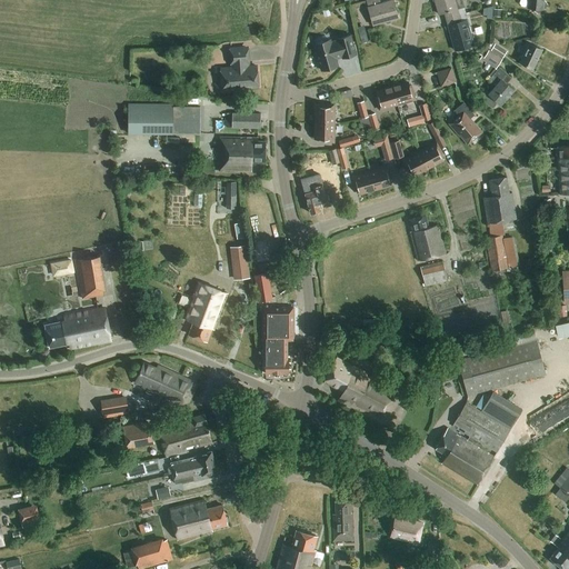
[(379,0),(370,0),(366,1),(368,8),(372,26),(398,19),(393,0),(381,3),(379,0)]
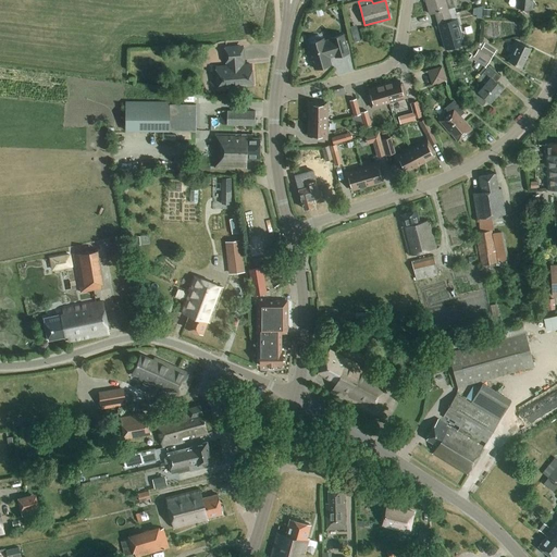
[(424,0),(430,15),(435,13),(436,19),(449,15),(447,10),(454,8),(452,0),(424,0)]
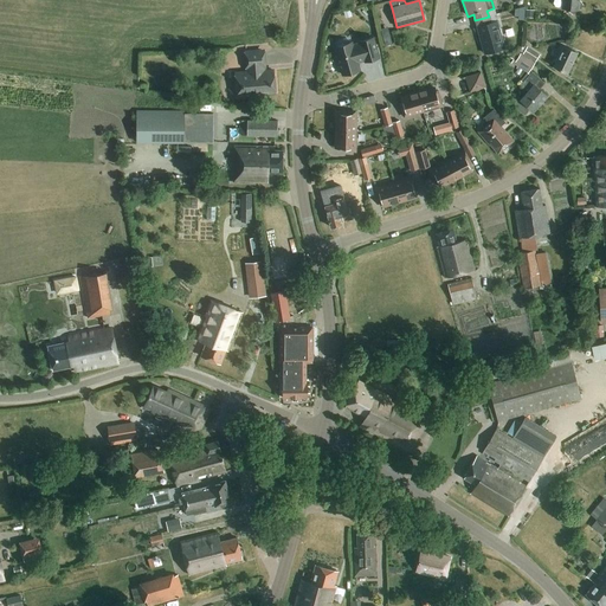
[(579,0),(563,0),(563,10),(569,10),(573,14),(584,6),(579,0)]
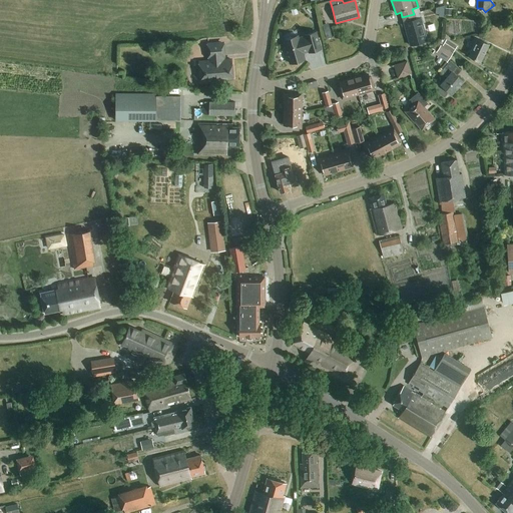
[(414,14),(402,17),(404,23),(410,46),(427,41),(420,18),(419,19),(418,14),(414,15),(414,14)]
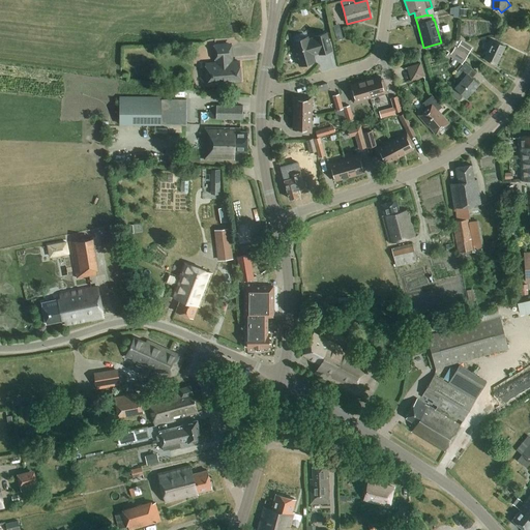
[(307,37),(292,42),(299,66),(315,61),(313,54),(318,52),(319,55),(331,51),(327,33),(314,37),(314,38),(308,39),(307,37)]
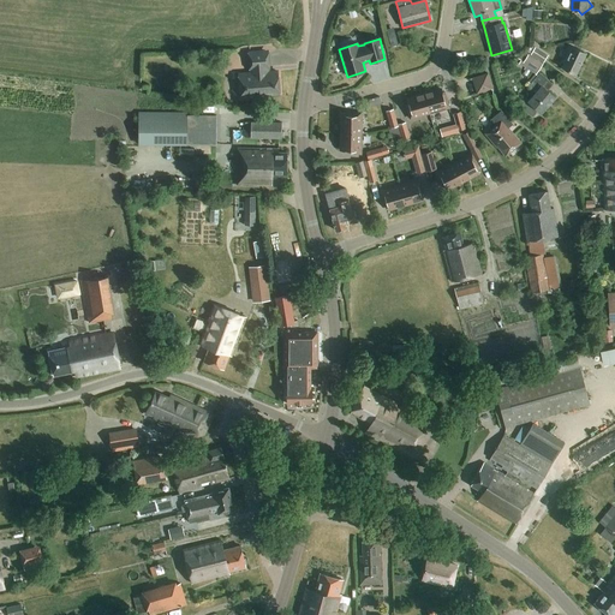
[(586,54),(568,46),(565,53),(568,54),(561,69),(575,76),(586,54)]
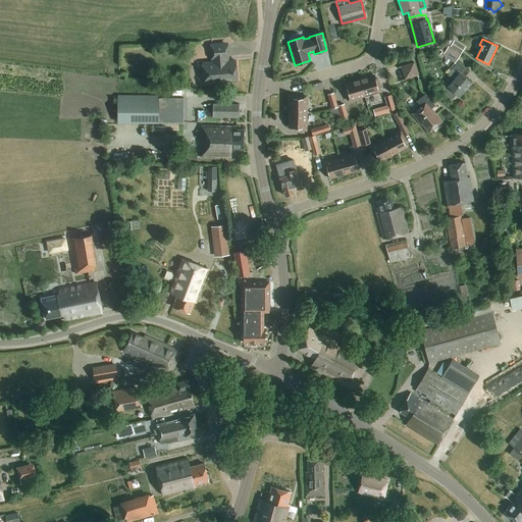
[(451,47),(461,53),(465,47),(454,41),(451,47)]
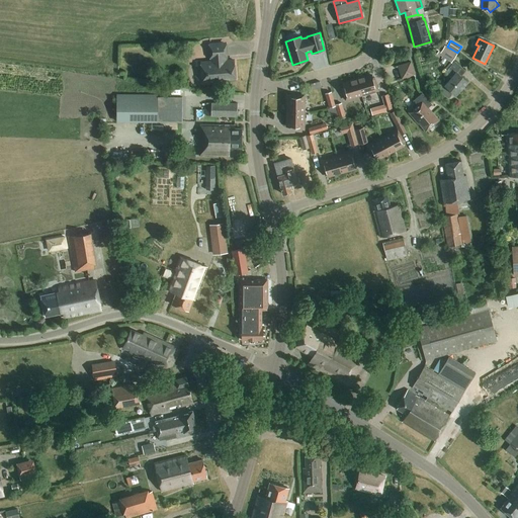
[(225,45),(210,46),(211,63),(201,64),(202,84),(226,82),(226,80),(235,79),(234,61),(226,62),(225,45)]
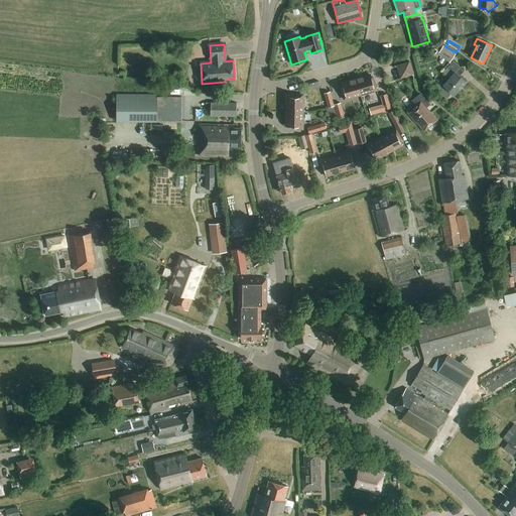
[(434,54),(447,62),(449,60),(450,61),(456,54),(442,46),(443,45),(442,45),(433,50),(436,51),(434,54)]
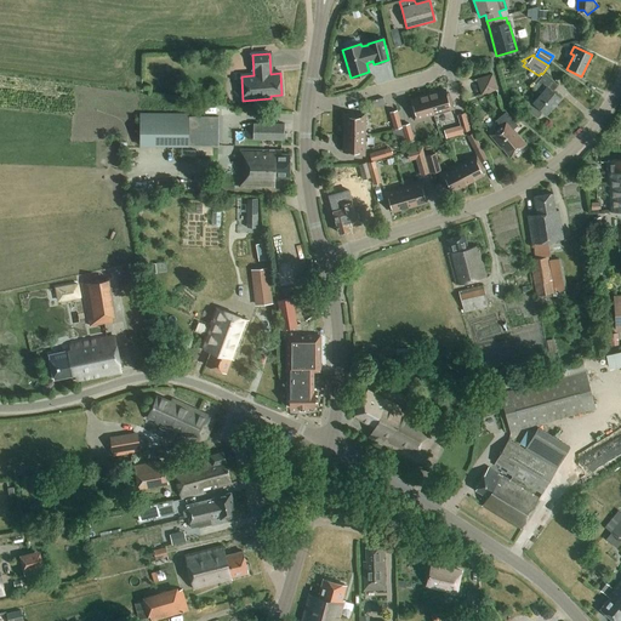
[(558,85),(545,74),(535,86),(543,92),(534,103),(546,114),(560,98),(553,91),(558,85)]
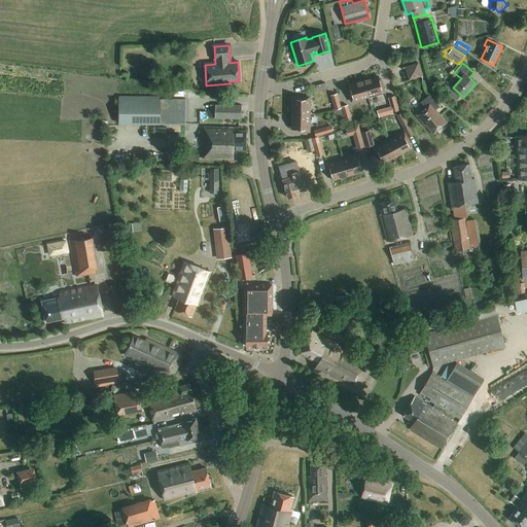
[(418,64),(405,67),(409,80),(421,76),(418,64)]
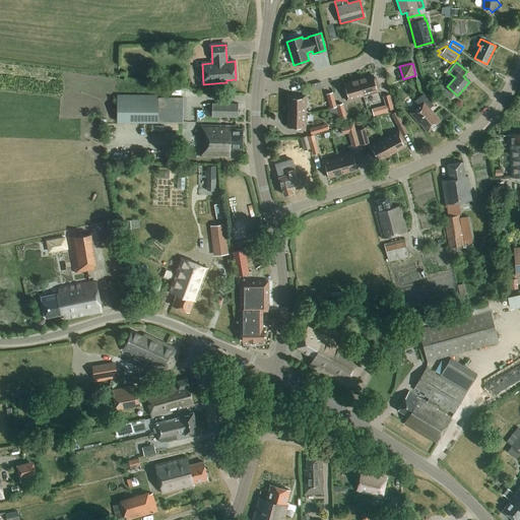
[(373,76),(359,80),(364,96),(380,91),(378,85),(376,86),(373,76)]
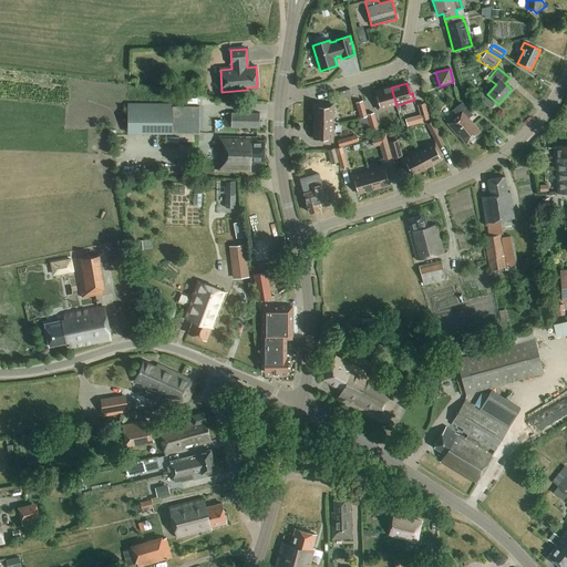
[(391,88),(375,92),(379,103),(377,103),(378,110),(397,105),(391,88)]
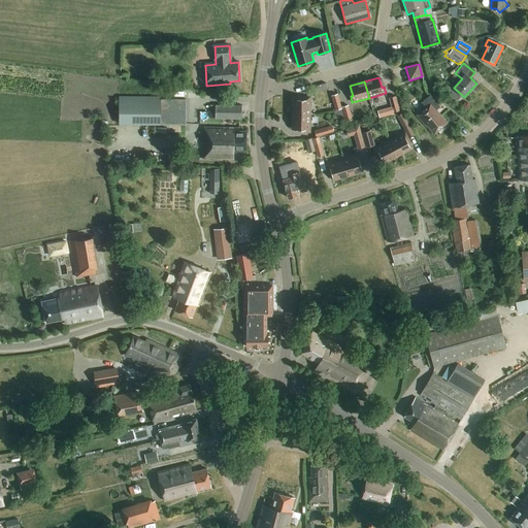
[(337,95),(331,96),(335,110),(341,108),(337,95)]
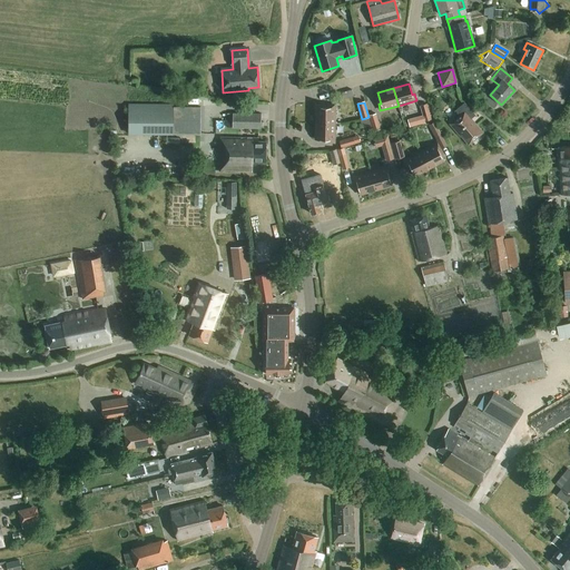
[(454,111),(454,112),(457,110),(459,118),(455,121),(454,120),(450,124),(461,137),(463,136),(469,143),(481,133),(469,119),(474,115),(464,102),(454,111)]
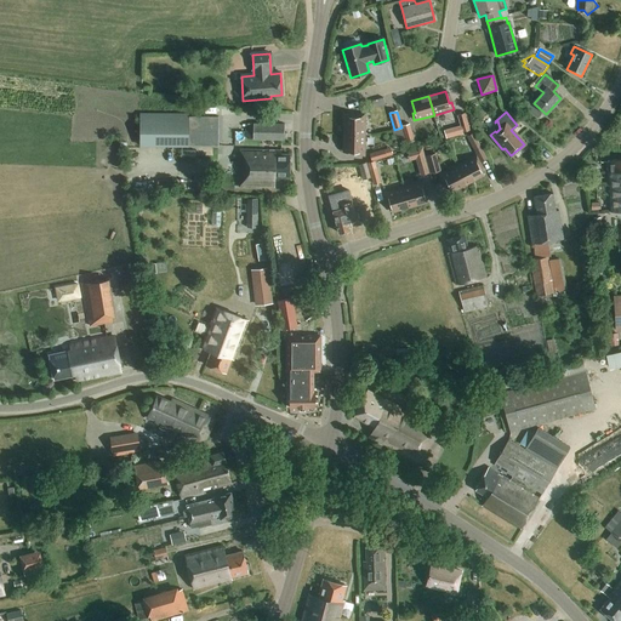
[(142,144),(188,144),(189,114),(142,113),(142,144)]
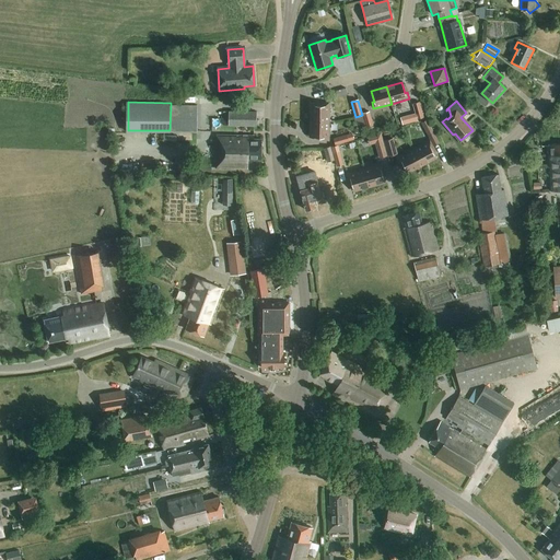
[(311,105),(311,121),(328,121),(329,104),(322,103),(322,105),(311,105)]
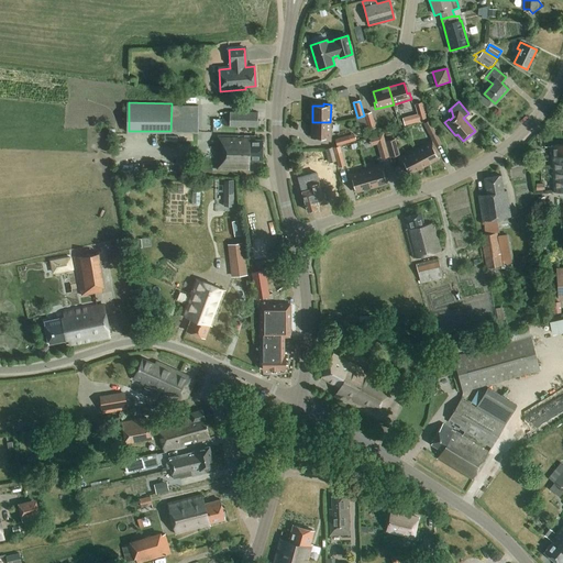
[(415,105),(419,120),(426,118),(421,103),(415,105)]
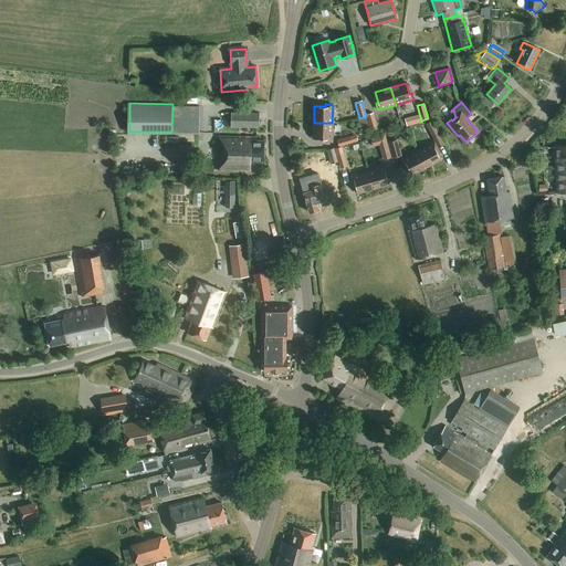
[(260,114),(231,113),(231,127),(259,127),(260,114)]
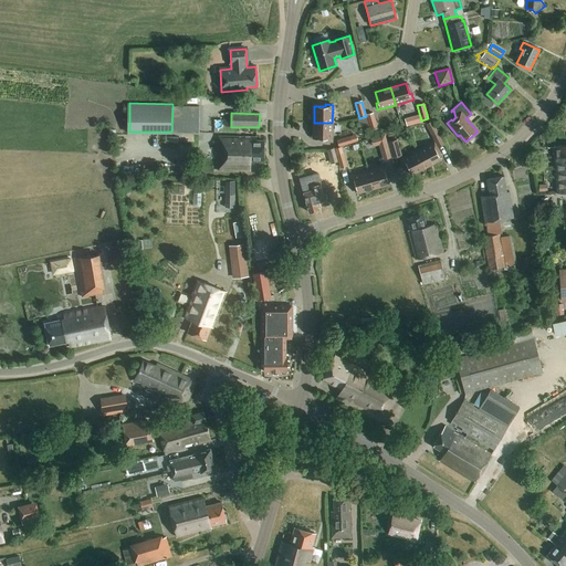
[(373,114),(367,115),(370,130),(377,128),(373,114)]
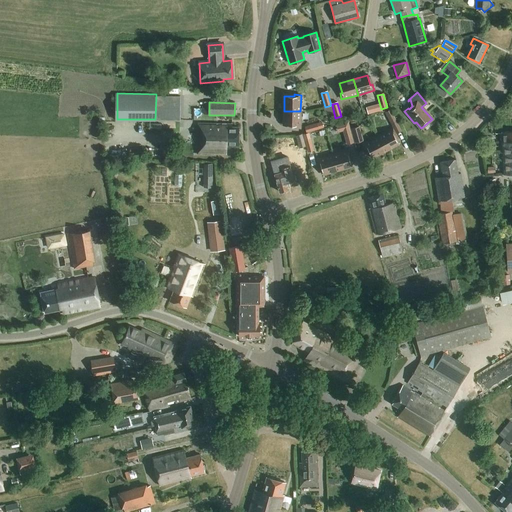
[(391,110),(385,113),(392,125),(397,123),(391,110)]
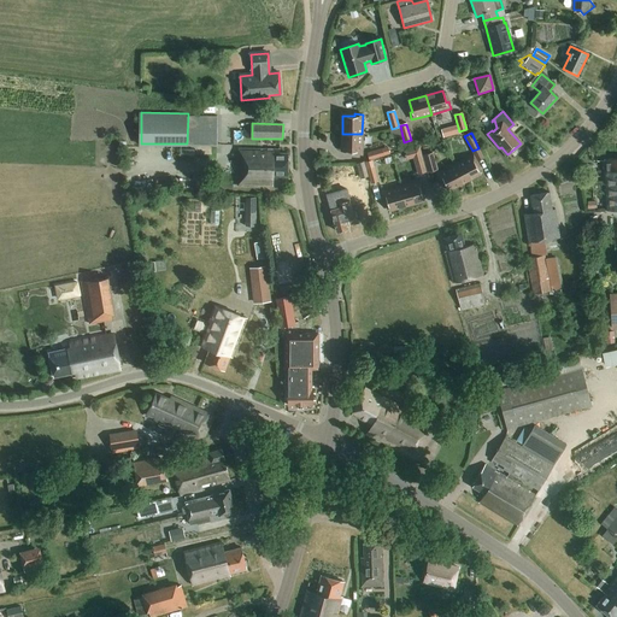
[(362,134),(342,134),(341,152),(354,152),(354,154),(362,154),(362,134)]
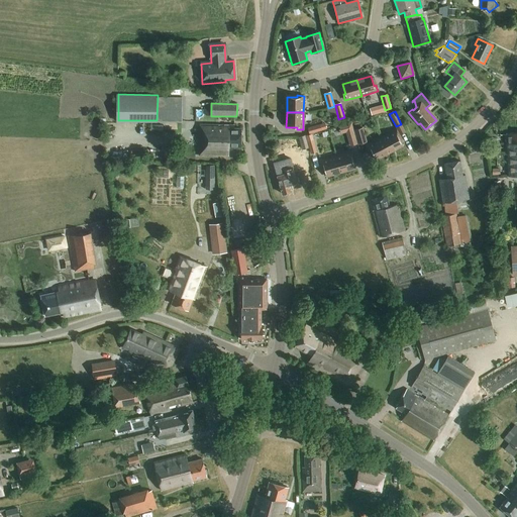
[(320,125),(308,128),(310,134),(326,129),(324,123),(320,125)]
